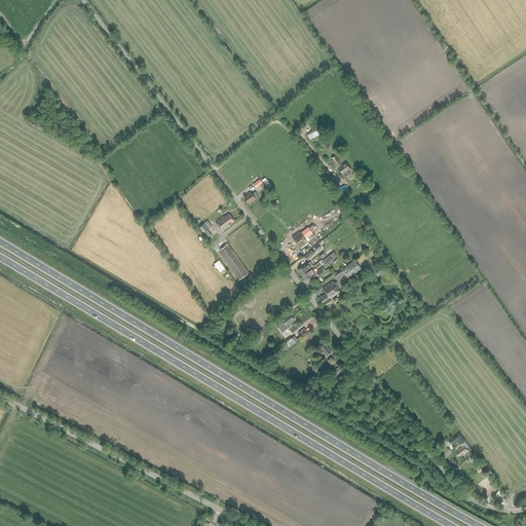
[(332,160),(336,166),(337,165),(339,167),(338,168),(342,174),(343,174),(345,177),(349,173),(350,174),(347,170),(349,168),(345,163),(342,166),(340,163),(341,163),(339,159),(338,160),(335,156),(332,158),(333,160),(332,160)]
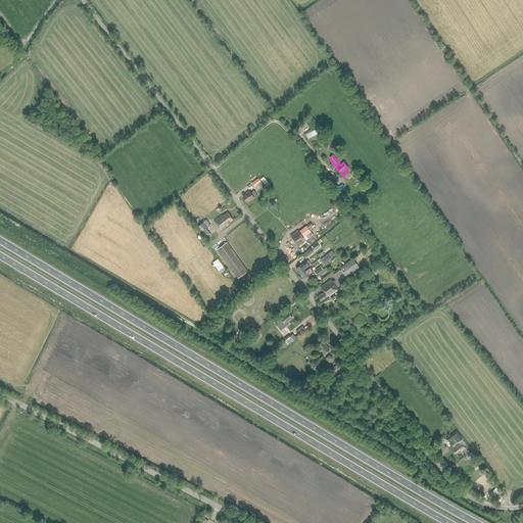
[(258,178),(251,183),(254,186),(258,183),(260,181),(258,178)]
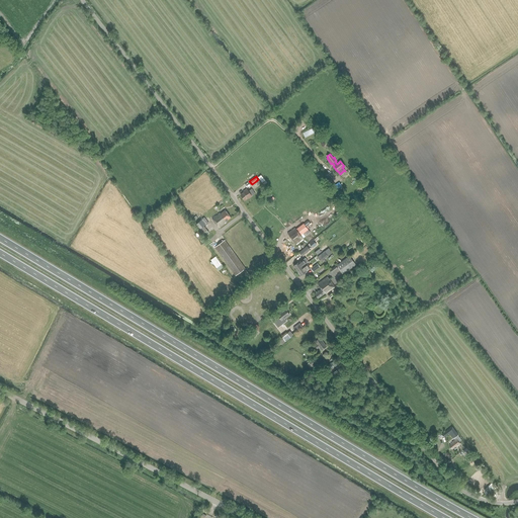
[(336,182),(330,177),(327,180),(332,184),(336,190),(342,185),(339,182),(337,183),(336,182)]
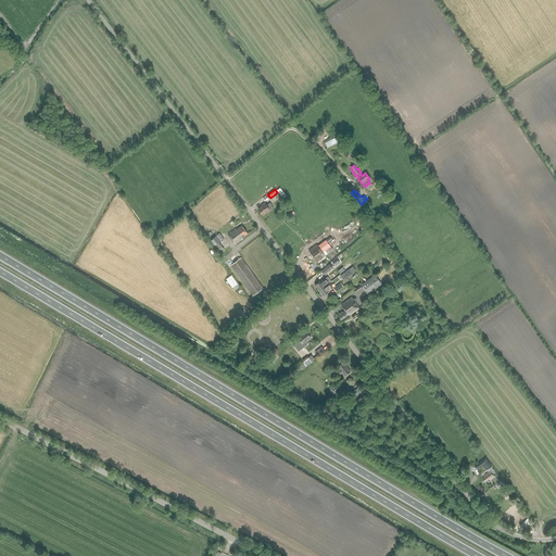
[(262,205),(262,206),(257,209),(263,215),(266,212),(267,213),(270,211),(269,210),(274,207),(270,202),(266,205),(265,203),(262,205)]
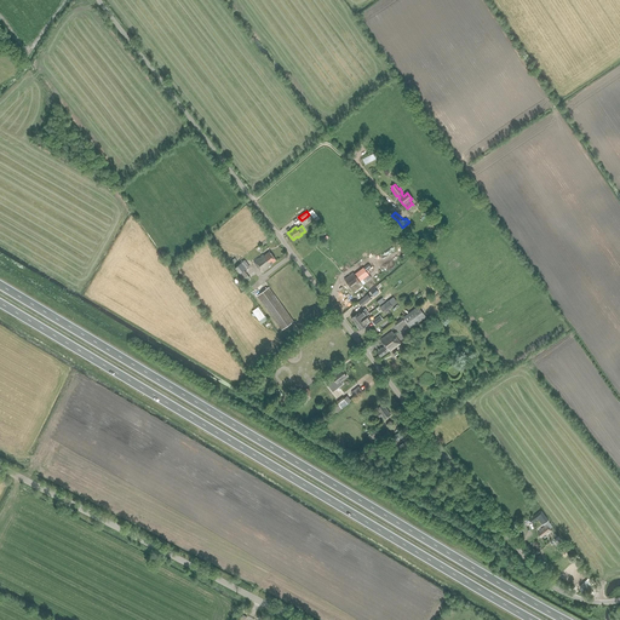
[(264,256),(263,254),(254,262),(262,273),(271,265),(270,264),(276,260),(269,252),(264,256)]
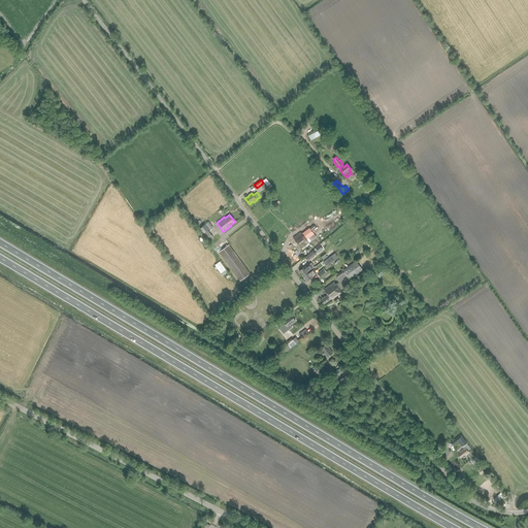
[(210,234),(207,231),(212,227),(208,222),(200,228),(204,234),(203,234),(206,238),(210,234)]
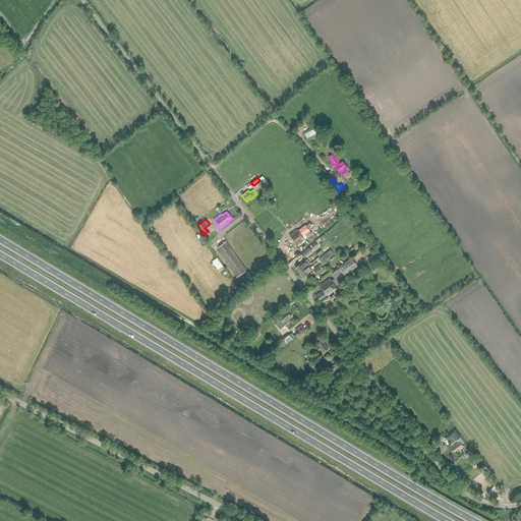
[(302,236),(298,231),(297,229),(289,234),(297,245),(305,240),(302,236)]
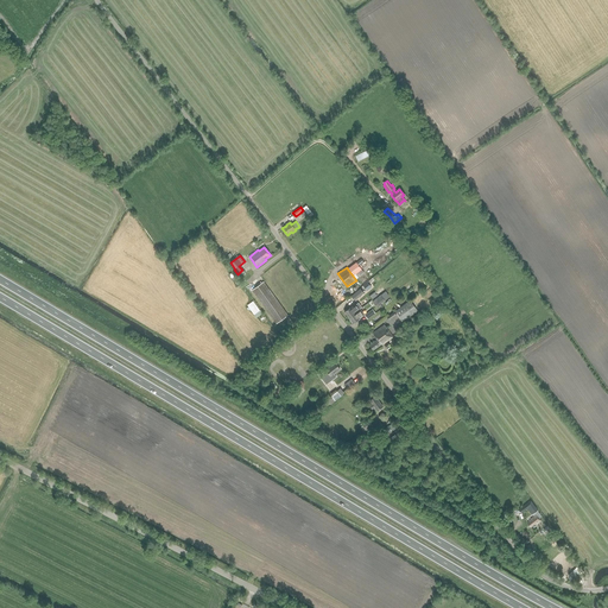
[(287,315),(264,282),(252,290),(277,323),(287,315)]
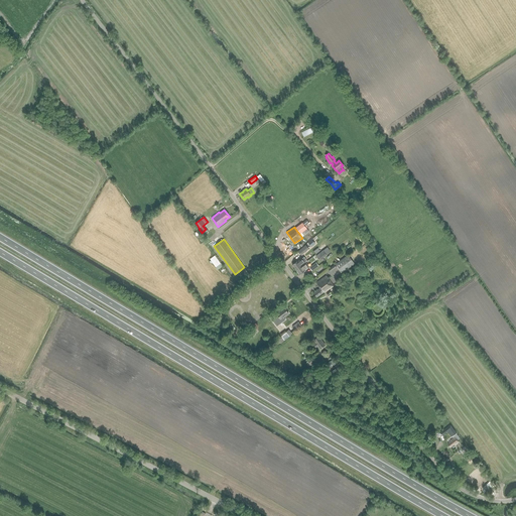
[(308,249),(305,245),(298,252),(300,255),(308,249)]
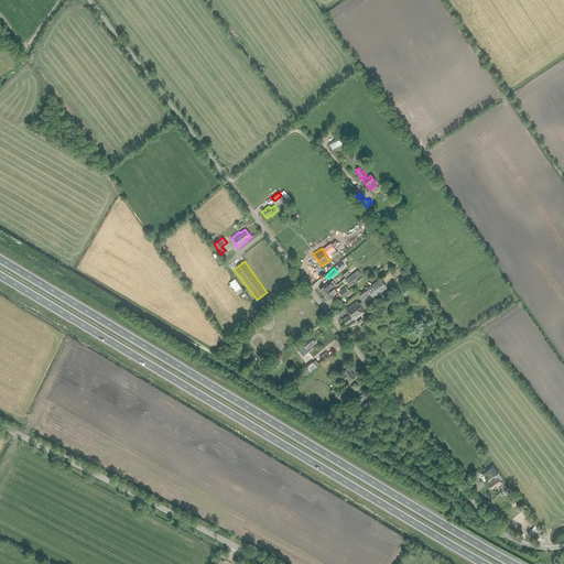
[(361,274),(358,270),(345,280),(348,284),(356,279),(361,274)]
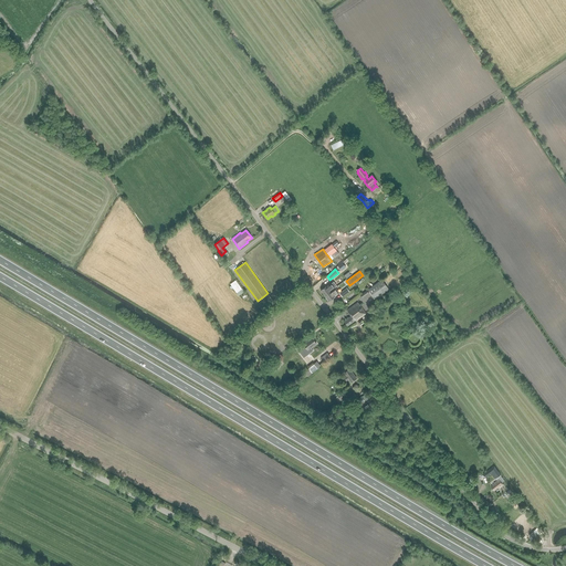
[(242,289),(236,280),(230,284),(239,296),(244,292),(242,289)]
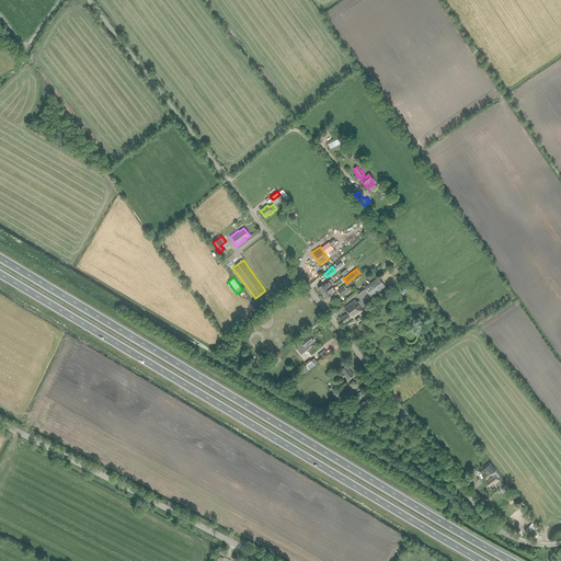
[(386,287),(378,277),(365,287),(373,297),(386,287)]
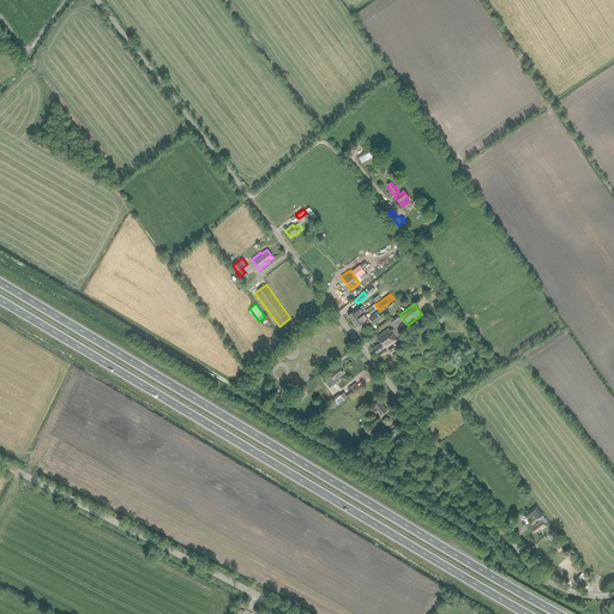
[(348,315),(351,320),(362,313),(359,307),(348,315)]
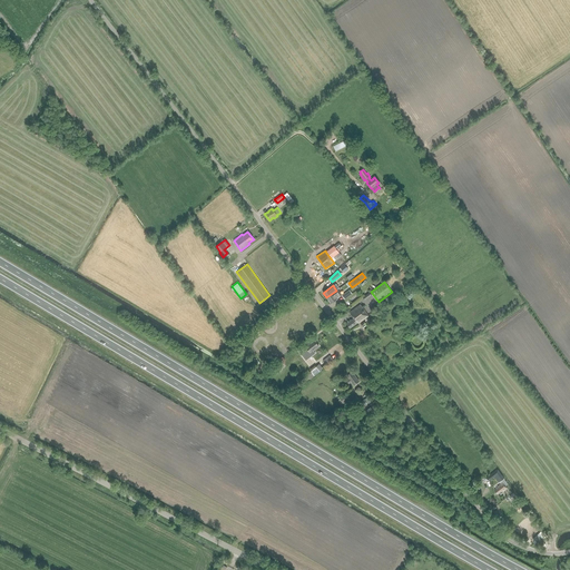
[(336,291),(326,297),(331,303),(341,296),(336,291)]
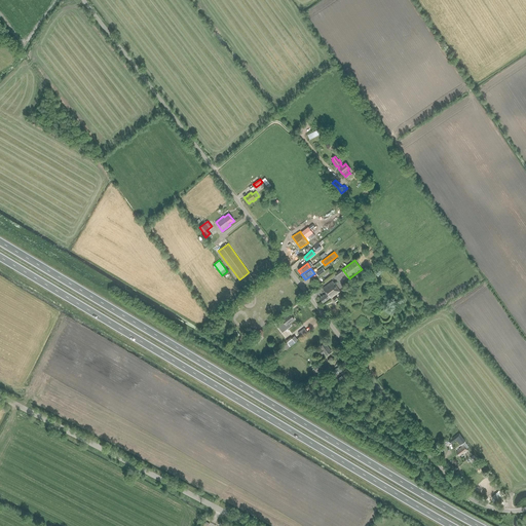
[(325,271),(322,268),(315,272),(317,276),(325,271)]
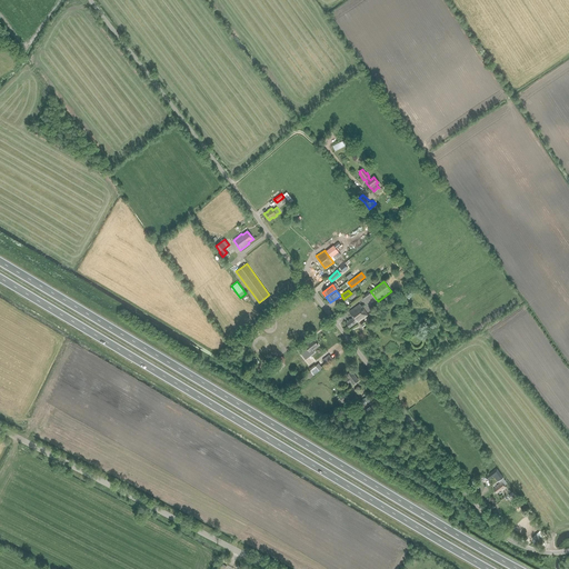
[(349,311),(353,317),(346,322),(349,328),(353,325),(355,326),(368,316),(359,303),(349,311)]
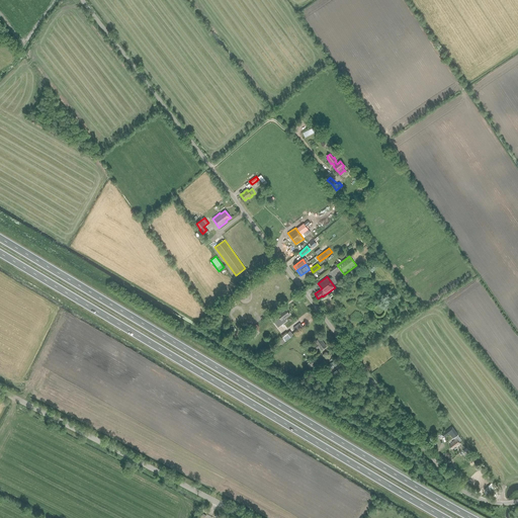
[(279,311),(280,313),(277,315),(282,321),(289,315),(285,309),(282,311),(281,310),(279,311)]
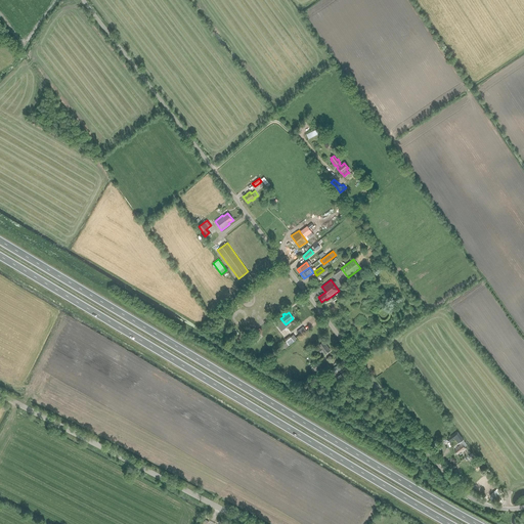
[(306,331),(303,326),(297,331),(300,335),(306,331)]
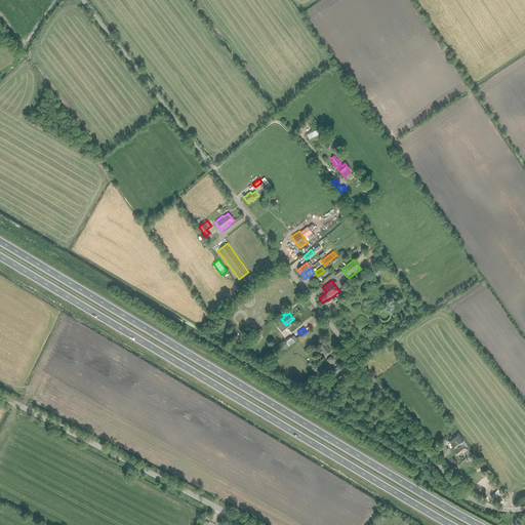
[(294,342),(290,336),(285,340),(289,346),(294,342)]
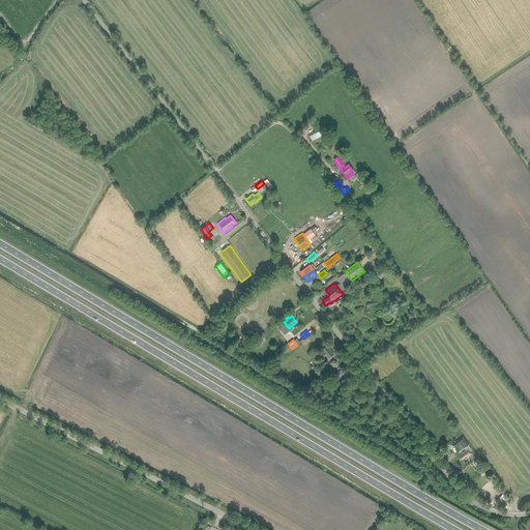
[(334,354),(327,346),(322,349),(319,352),(321,355),(323,357),(326,355),(329,358),(334,354)]
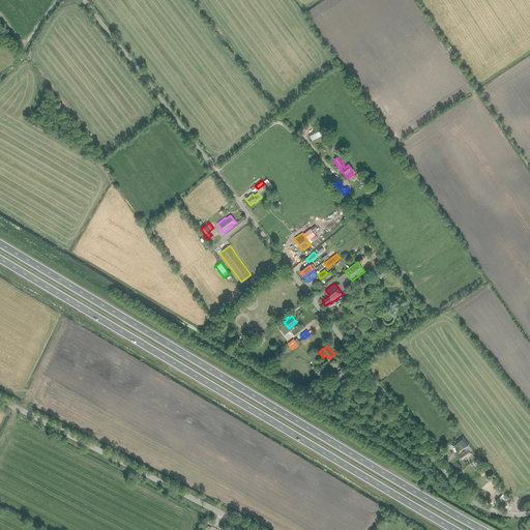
[(327,375),(321,367),(316,371),(314,373),(319,381),(327,375)]
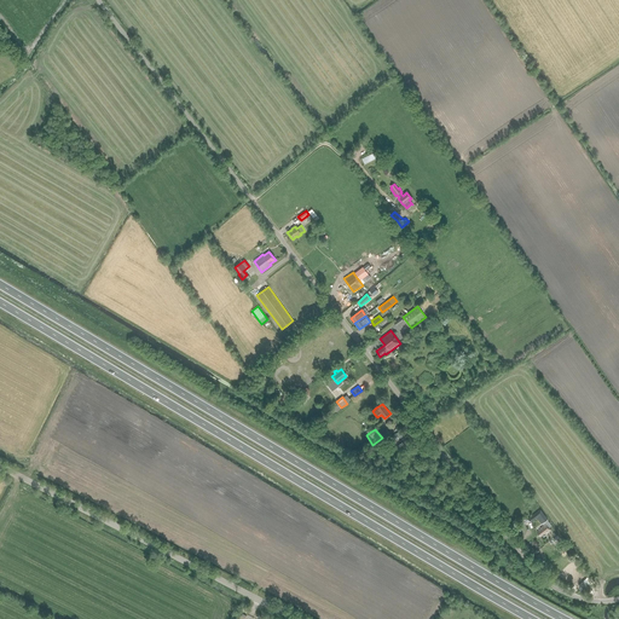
[(385,440),(388,445),(399,439),(395,434),(385,440)]
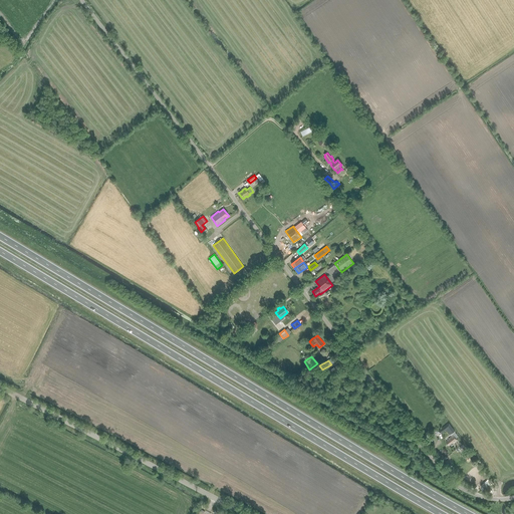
[(441,434),(446,430),(450,435),(451,436),(452,435),(453,435),(454,436),(447,441),(448,442),(446,443),(449,446),(453,442),(454,443),(457,441),(456,439),(458,437),(448,424),(439,431),(441,434)]
